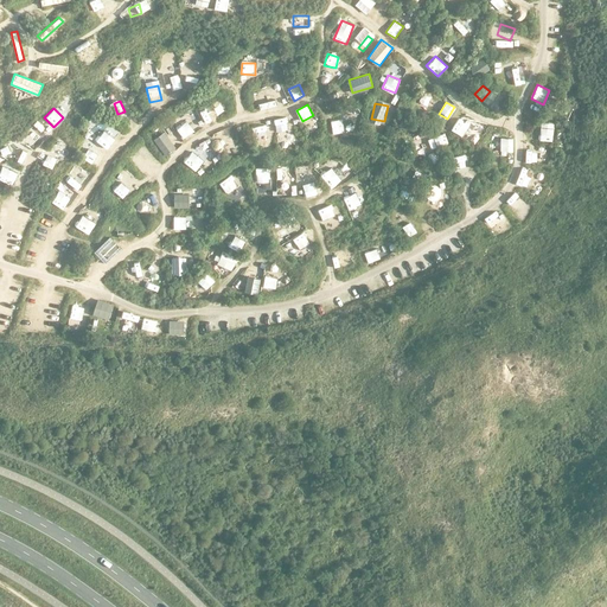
[(338,114),(343,126),(356,120),(351,109),(338,114)]
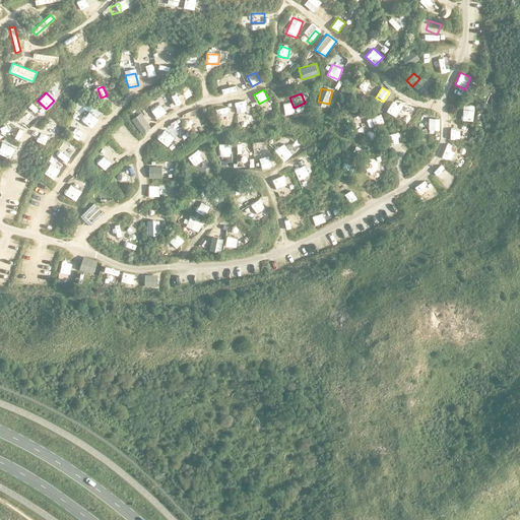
[(237,110),(247,108),(246,99),(236,100),(237,110)]
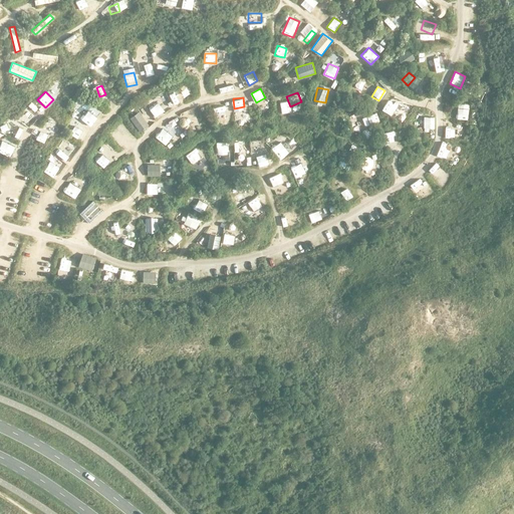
[(392,115),(400,104),(391,97),(382,108),(392,115)]
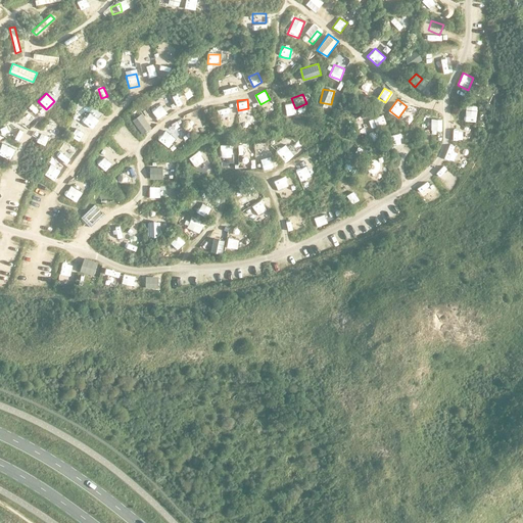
[(152,110),(157,119),(168,113),(161,104),(152,110)]
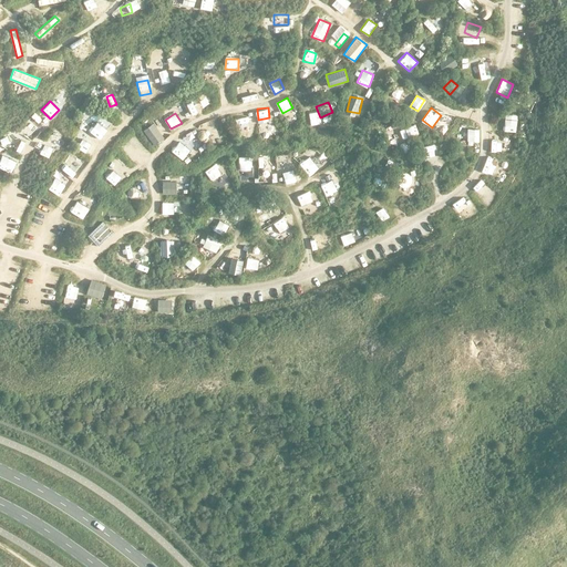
[(507,113),(504,130),(516,132),(519,115),(507,113)]
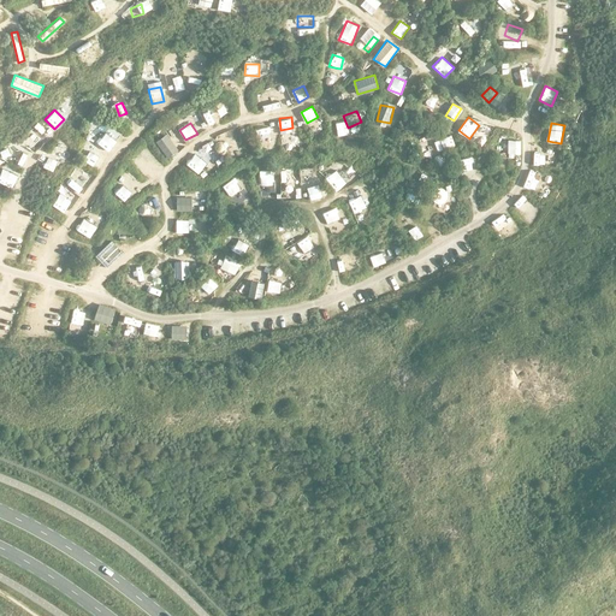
[(110,126),(96,142),(107,150),(120,135),(110,126)]
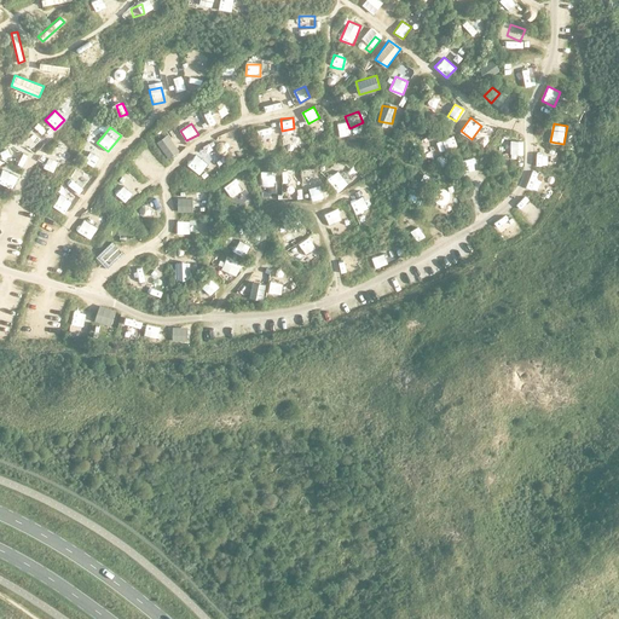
[(169,157),(180,149),(167,133),(156,143),(169,157)]
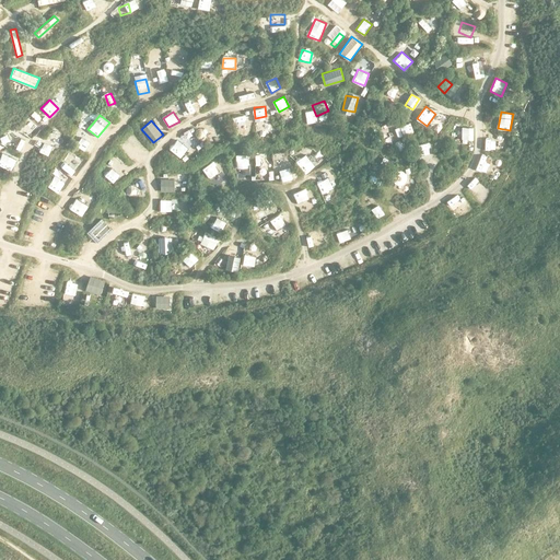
[(382,126),(385,136),(395,132),(392,123),(382,126)]
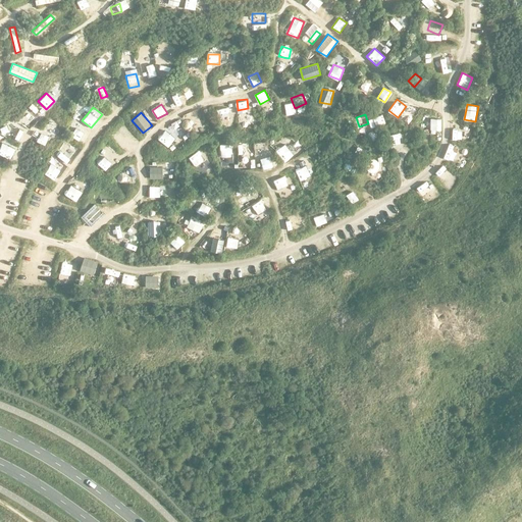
[(441,133),(441,119),(431,119),(431,133),(441,133)]
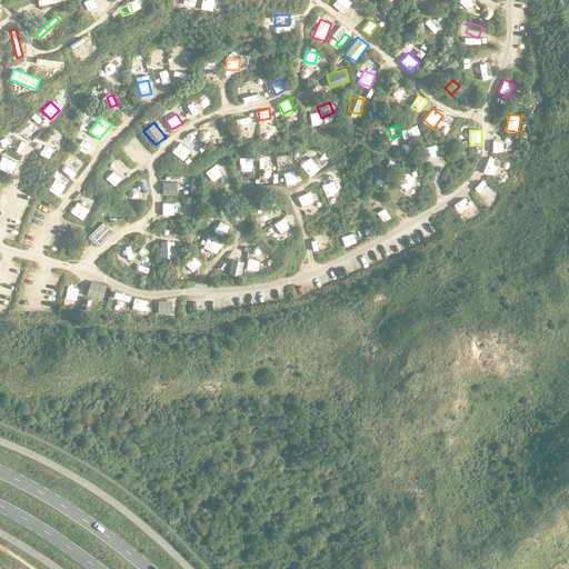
[(75,143),(88,147),(91,136),(78,131),(75,143)]
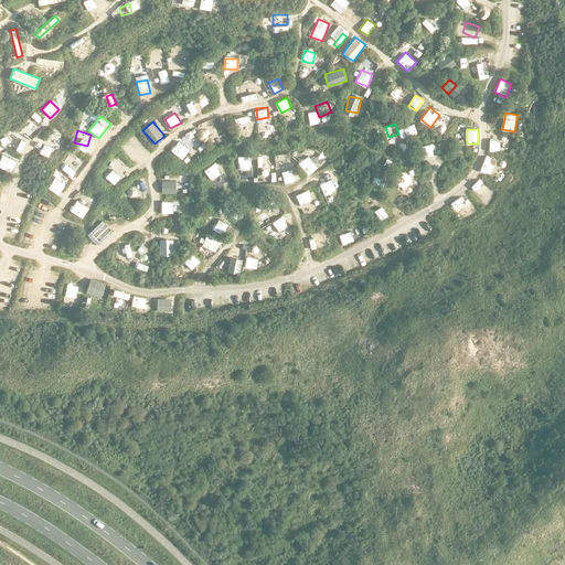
[(189,131),(182,137),(189,147),(196,141),(189,131)]
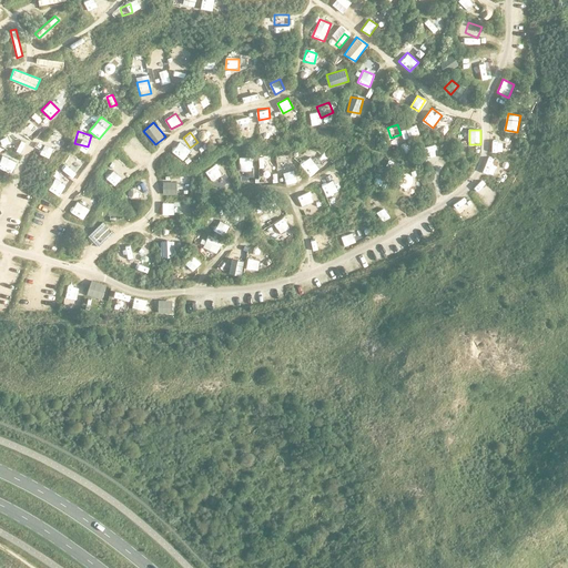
[(180,141),(171,151),(182,161),(191,151),(180,141)]
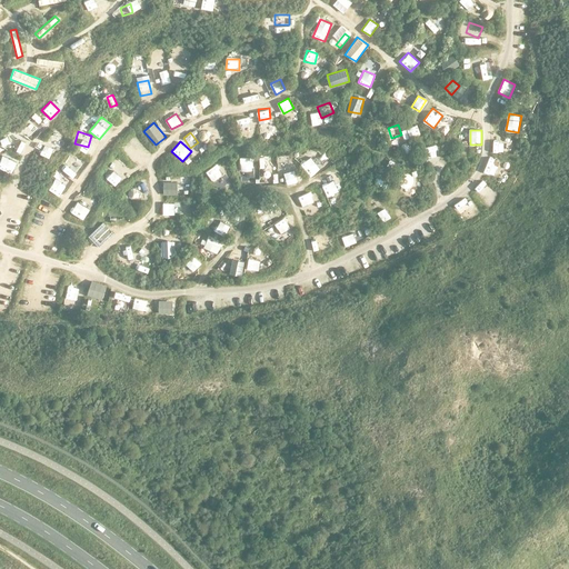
[(40,153),(48,158),(53,148),(45,143),(40,153)]
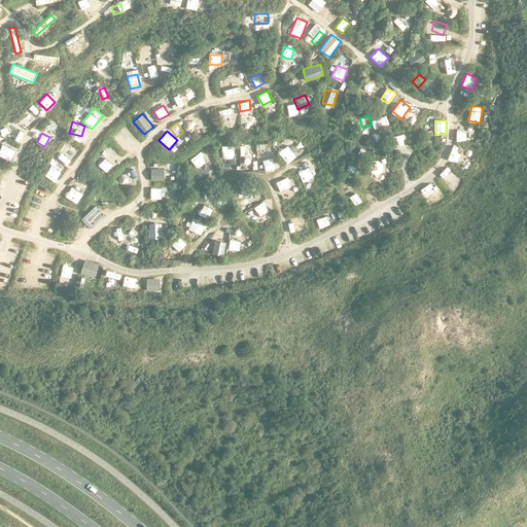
[(396,135),(396,145),(405,145),(406,135),(396,135)]
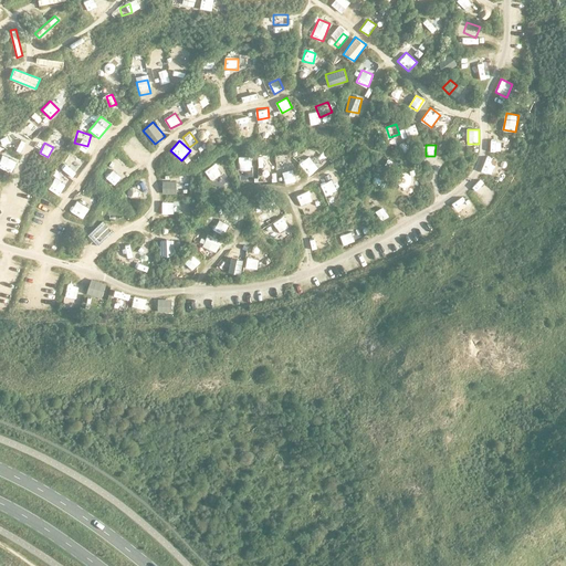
[(134,164),(142,156),(135,148),(126,156),(134,164)]
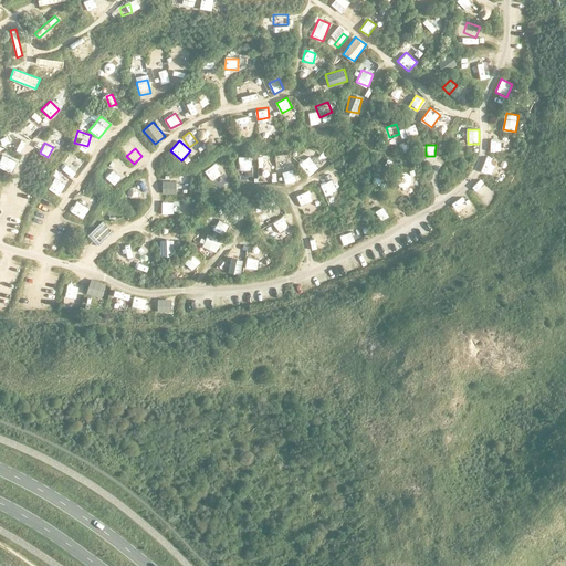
[(0,166),(11,171),(17,160),(2,154),(0,157),(0,166)]
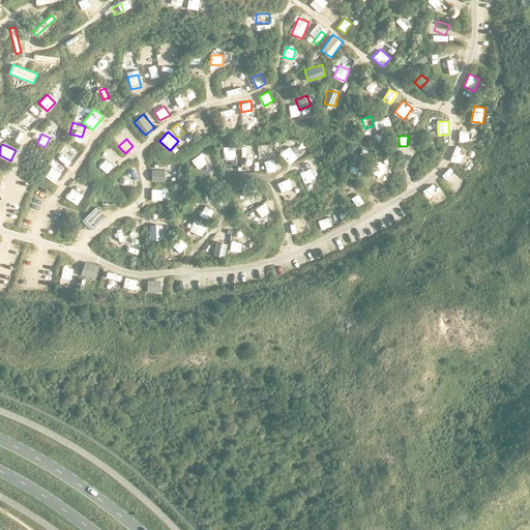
[(223,146),(222,159),(233,159),(233,146),(223,146)]
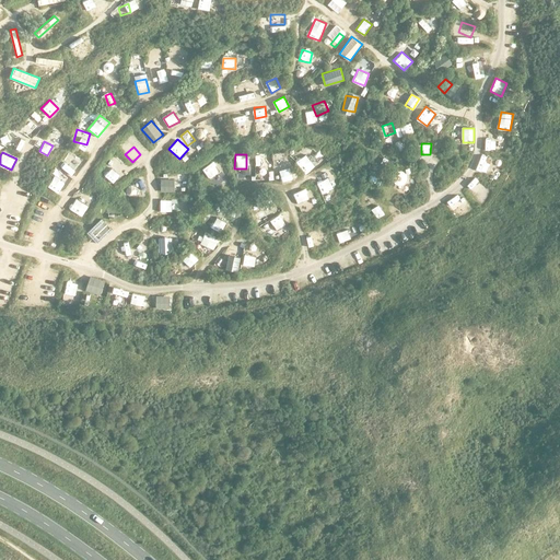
[(123,170),(126,166),(116,155),(113,159),(123,170)]
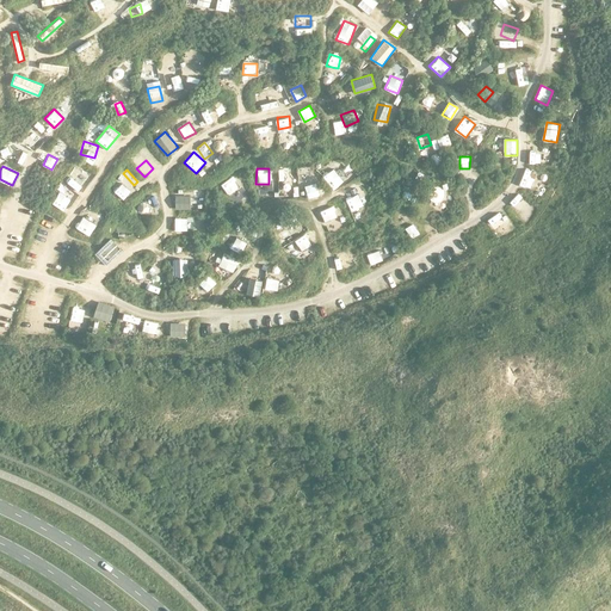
[(337,171),(328,174),(334,185),(343,181),(337,171)]
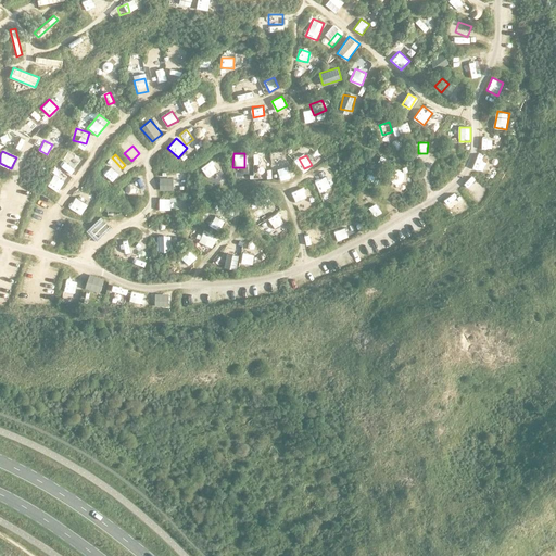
[(212,159),(202,165),(207,176),(218,168),(212,159)]
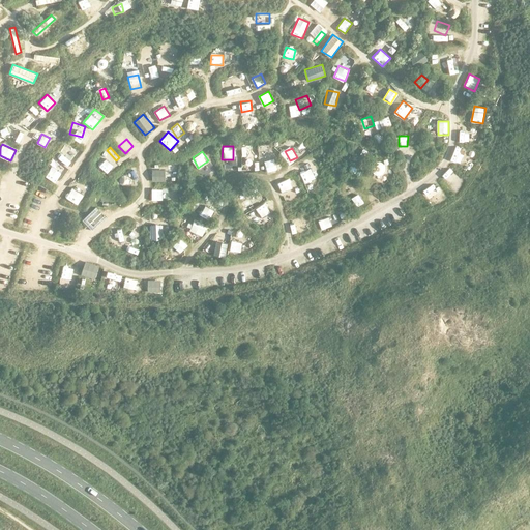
[(259,154),(246,155),(246,171),(259,171),(259,154)]
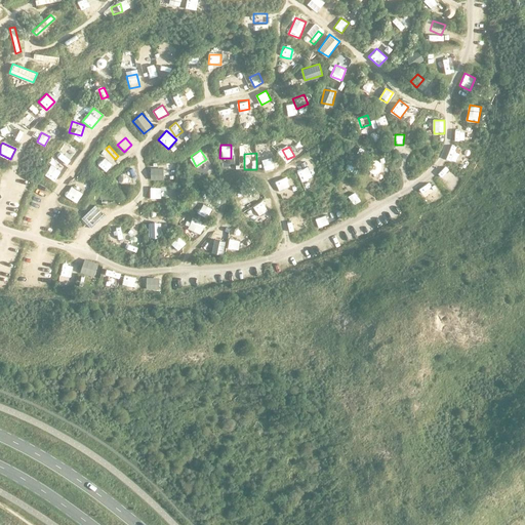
[(305,157),(294,162),(300,172),(310,167),(305,157)]
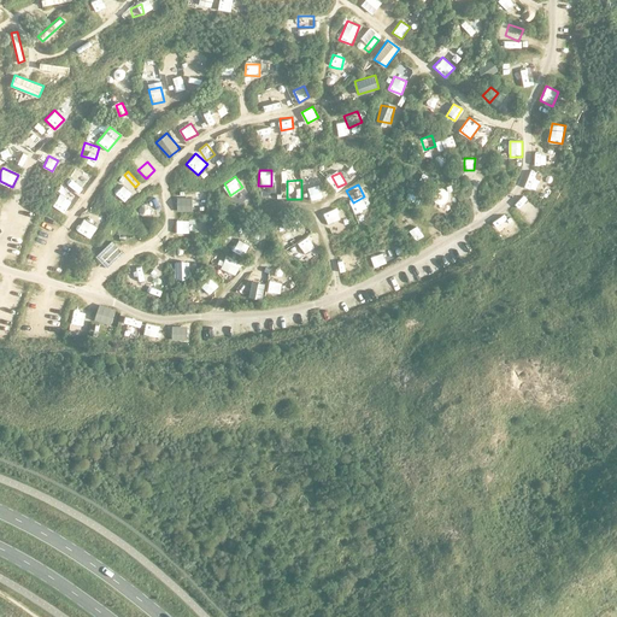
[(310,201),(323,200),(321,187),(309,188),(310,201)]
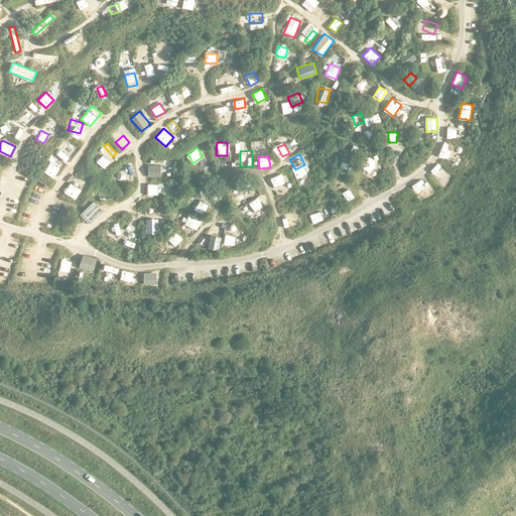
[(346,165),(349,159),(343,156),(340,162),(346,165)]
